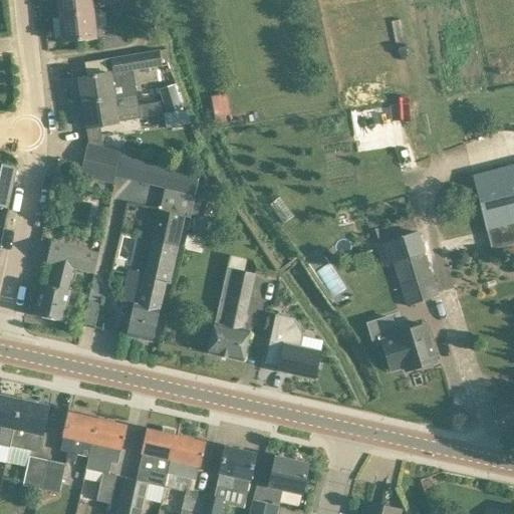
[(58,0),(60,13),(90,10),(89,0),(58,0)]
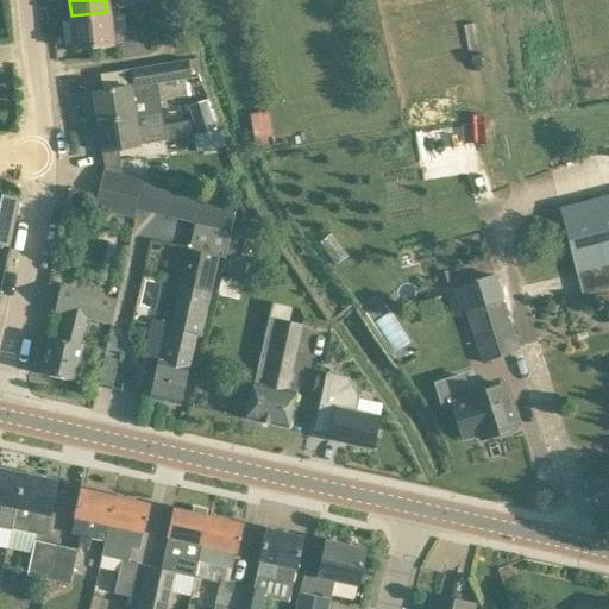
[(107,12),(71,16),(75,50),(133,44),(132,32),(110,35),(107,12)]
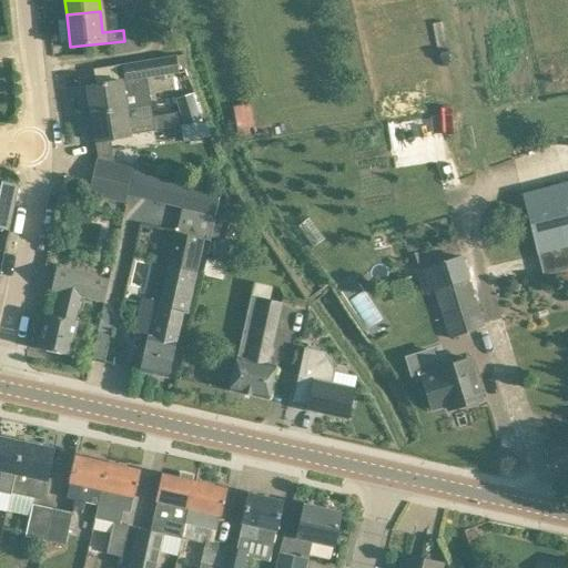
[(91,112),(150,103),(145,79),(179,73),(175,57),(114,67),(118,82),(87,87),(91,112)]
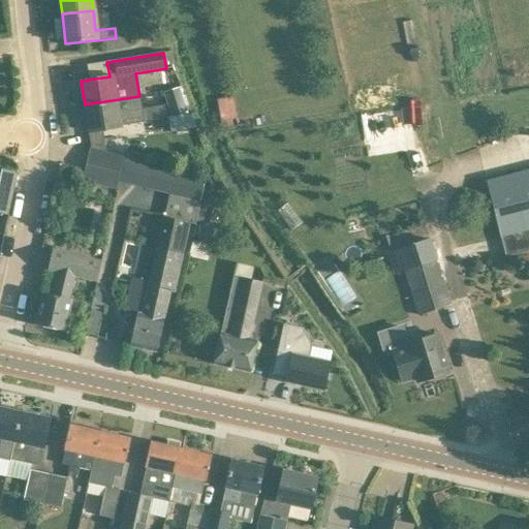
[(163,92),(170,116),(187,111),(180,87),(163,92)]
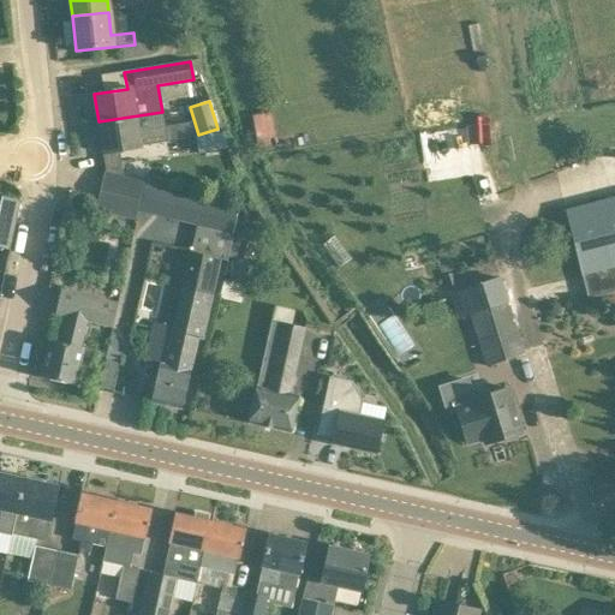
[(162,112),(99,121),(103,153),(167,143),(162,112)]
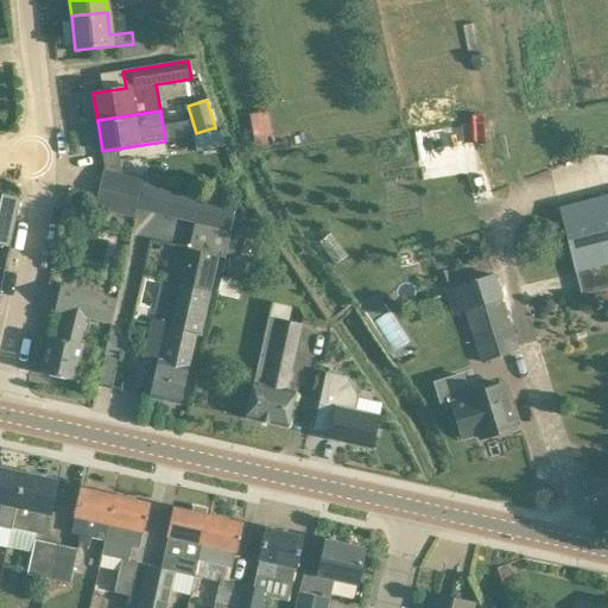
[(196,152),(217,149),(226,147),(220,132),(215,132),(214,131),(192,134),(196,152)]
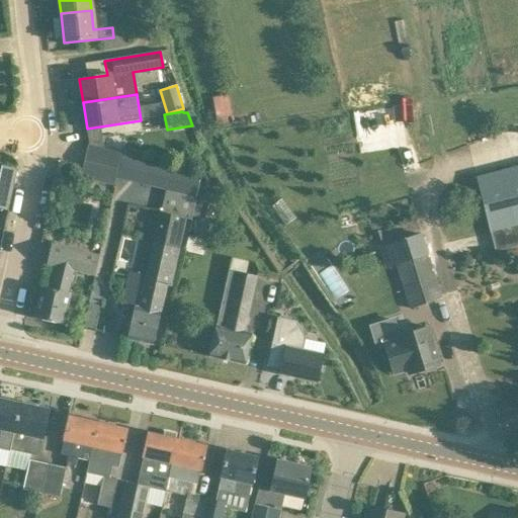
[(104,149),(101,126),(87,128),(89,146),(104,149)]
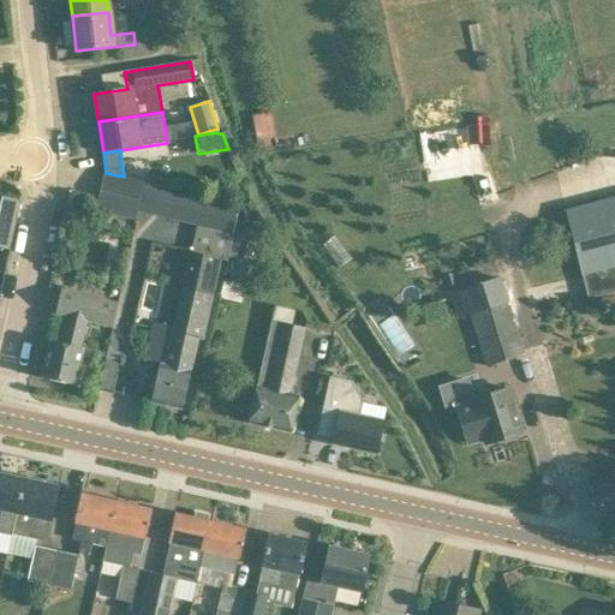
[(105,174),(100,191),(139,201),(143,184),(105,174)]
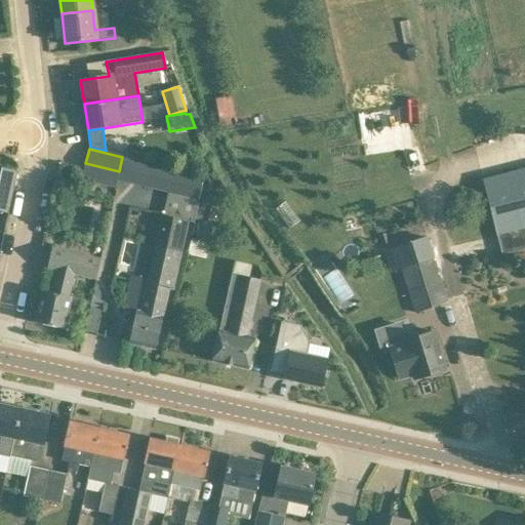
[(0,210),(7,212),(16,170),(0,166),(0,210)]
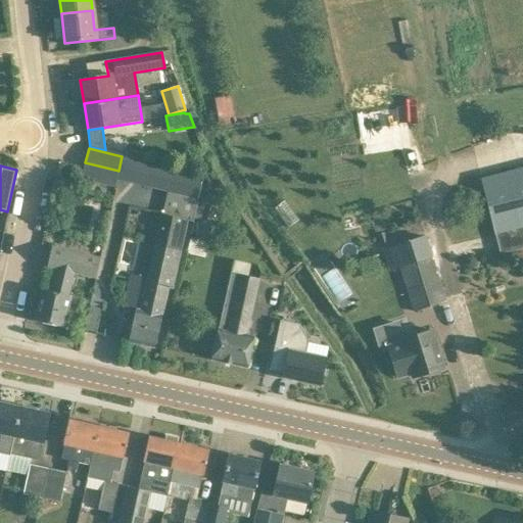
[(129,181),(168,191),(198,198),(202,182),(133,165),(129,181)]
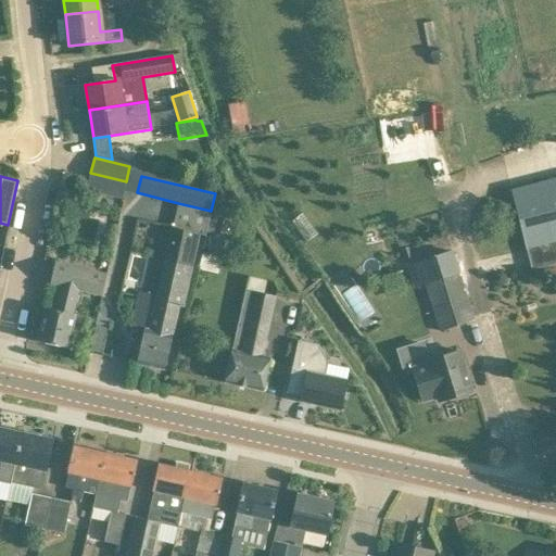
[(555,178),(510,191),(531,270),(555,264),(555,178)]
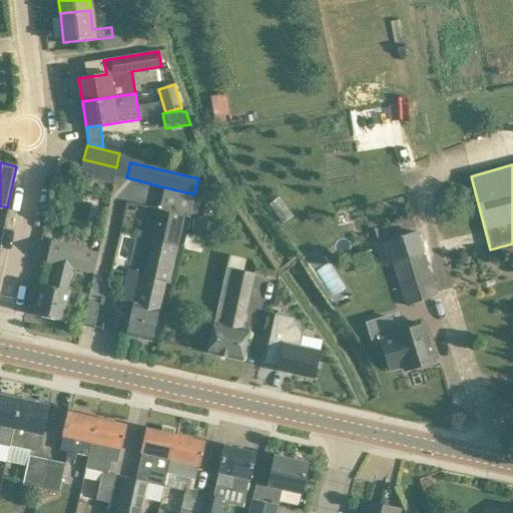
[(158,210),(184,216),(189,217),(190,213),(194,197),(194,194),(164,187),(164,188),(158,210)]
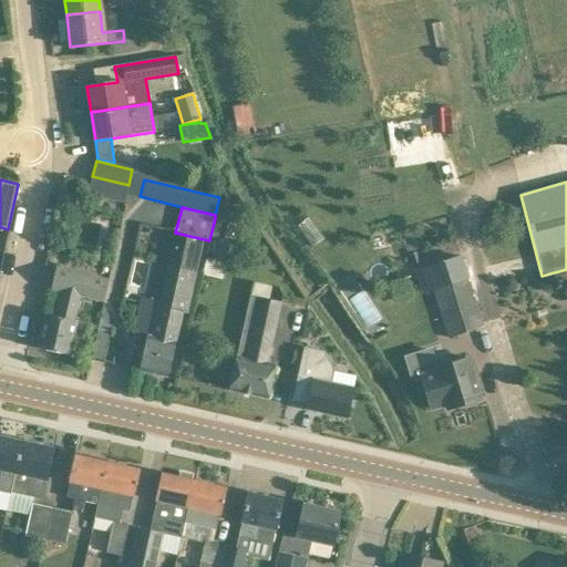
[(217,237),(230,240),(234,223),(222,220),(217,237)]
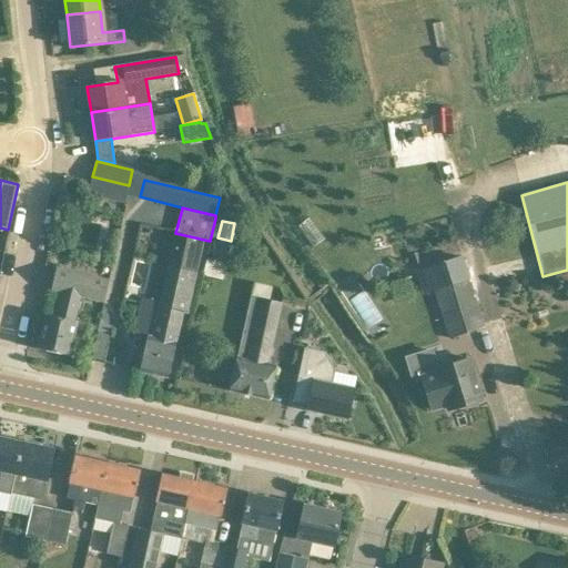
[(148,335),(140,371),(169,377),(174,348),(183,313),(188,314),(204,240),(175,233),(150,336),(148,335)]
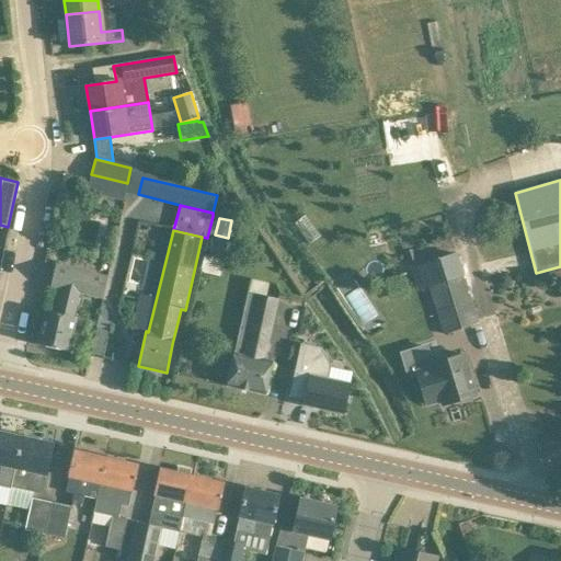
[(405,263),(416,260),(413,250),(403,252),(405,263)]
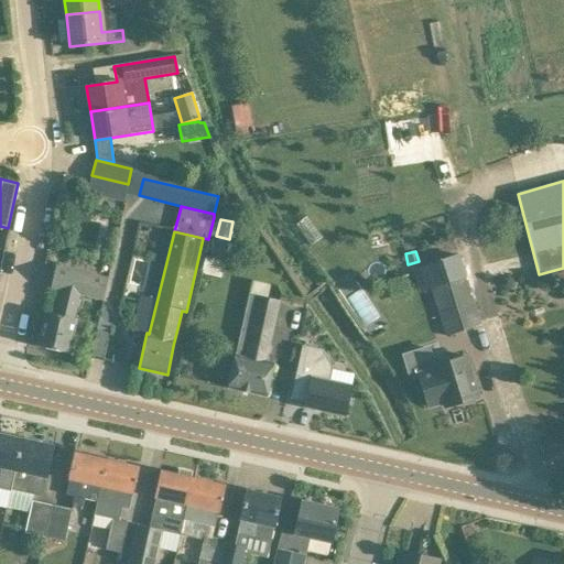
[(83,322),(74,320),(79,295),(102,301),(108,278),(56,266),(51,288),(61,290),(55,314),(45,312),(38,346),(68,353),(72,339),(79,340),(83,322)]
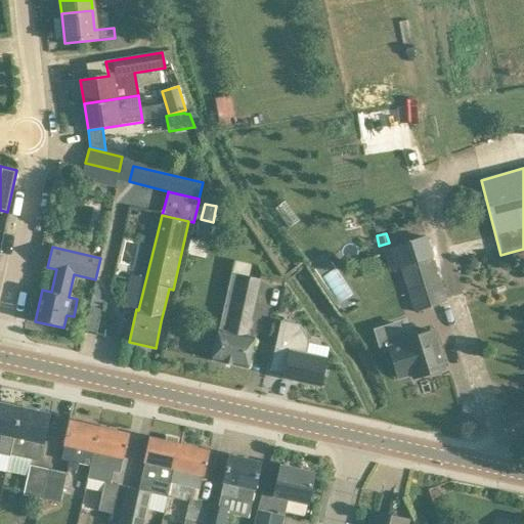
[(232,273),(257,278),(260,262),(236,257),(232,273)]
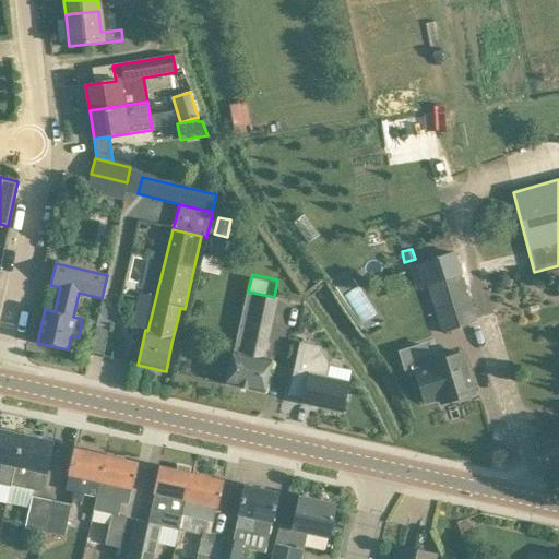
[(476,321),(460,274),(427,285),(443,333),(476,321)]
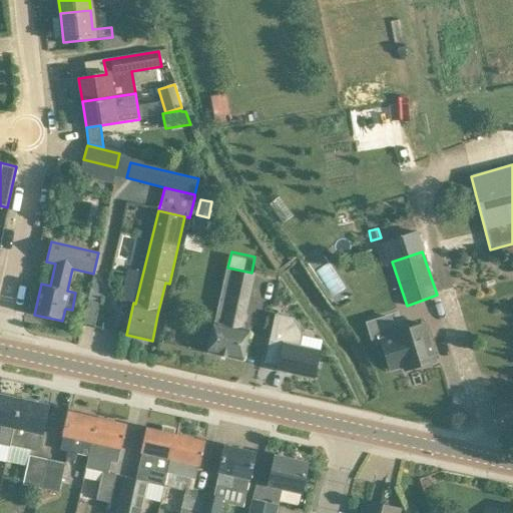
[(242,361),(248,333),(241,331),(254,274),(251,273),(227,268),(226,268),(211,333),(207,353),(242,361)]
